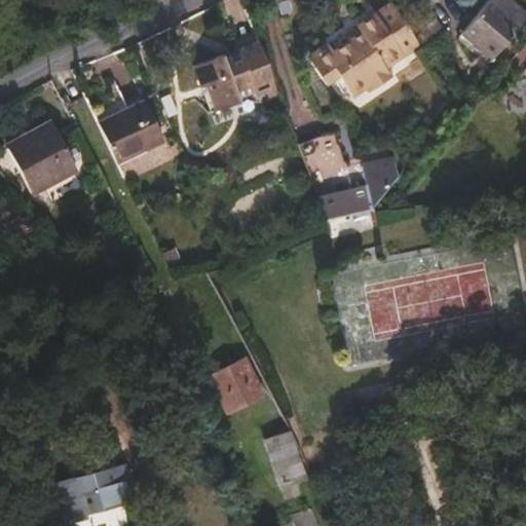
[(493,60),(525,20),(525,10),(513,0),(492,0),(463,34),(493,60)]
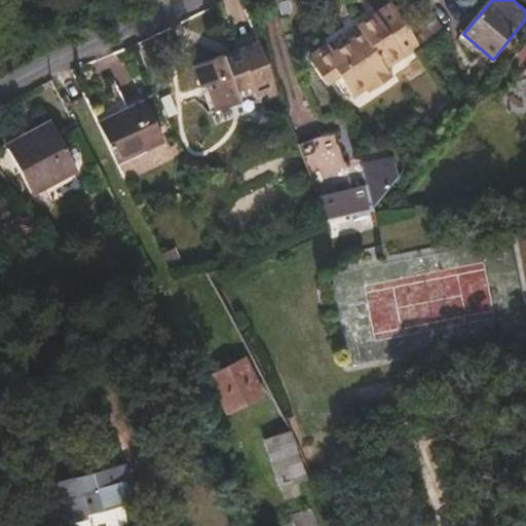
[(428,49),(448,30),(438,19),(417,38),(428,49)]
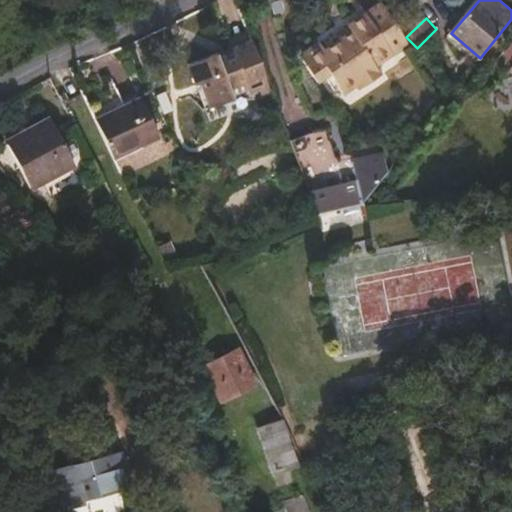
[(396,60),(370,19),(352,32),(354,35),(343,42),(345,45),(328,56),(323,48),(306,59),(305,64),(317,84),(323,85),(333,78),(344,96),(361,85),(366,93),(385,81),(379,71),(396,60)]
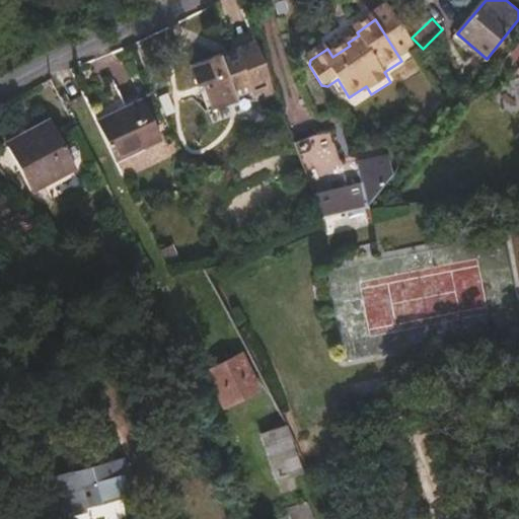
[(253,39),(251,33),(233,41),(235,46),(253,39)]
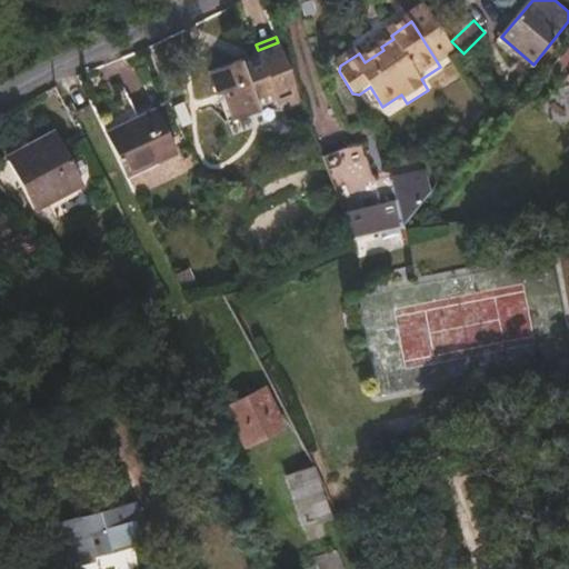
[(299,97),(278,42),(258,50),(207,70),(216,95),(220,92),(231,120),(258,110),(257,108),(275,100),(277,106),(289,101),(299,97)]
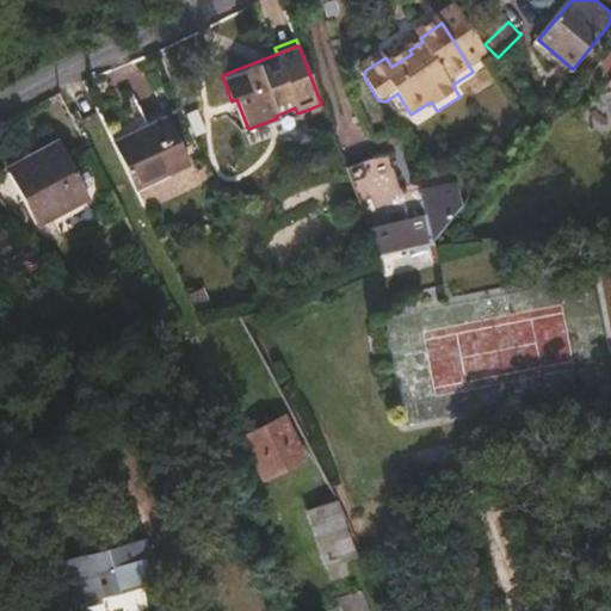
[(326,118),(321,104),(310,109),(315,123),(326,118)]
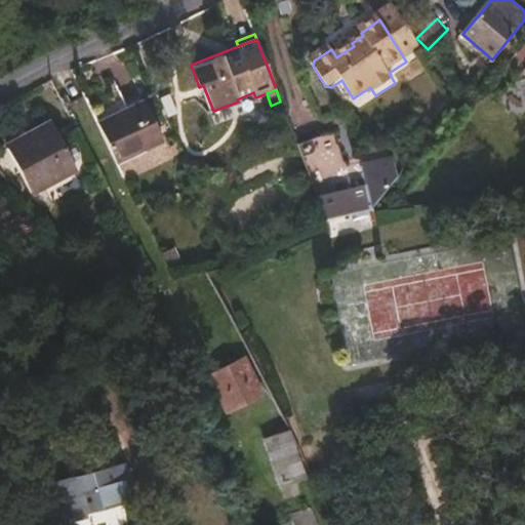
[(163,142),(143,97),(95,120),(117,164),(163,142)]
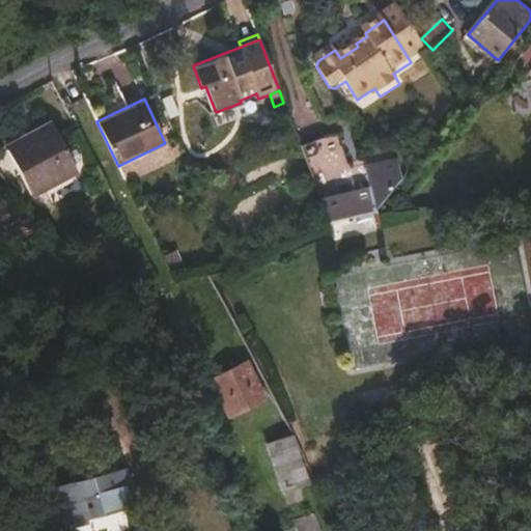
[(78,173),(50,118),(3,143),(32,197),(78,173)]
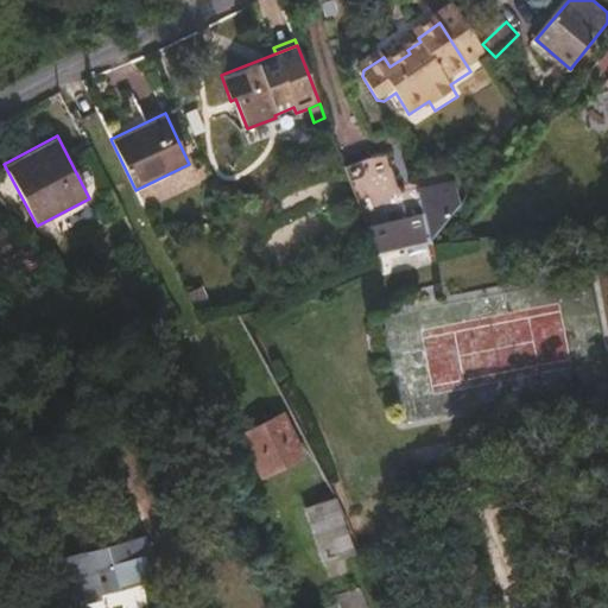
[(354,207),(385,208),(386,158),(355,158),(354,207)]
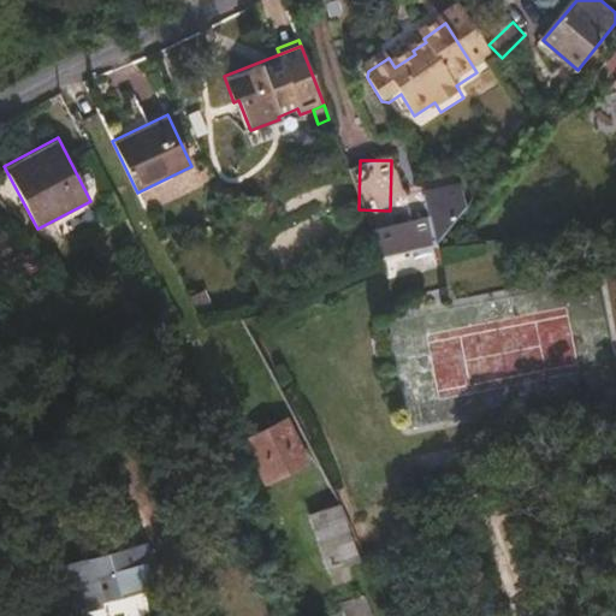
[(436,244),(467,206),(462,187),(424,195),(428,220),(372,234),(381,258),(434,244),(436,244)]
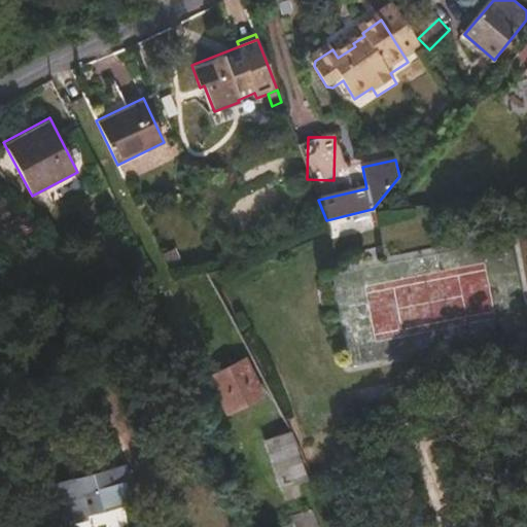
[(260,394),(242,357),(205,376),(223,412),(260,394)]
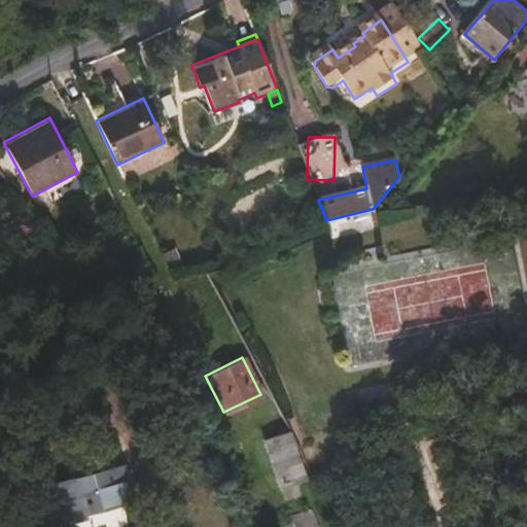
[(302,478),(286,432),(262,440),(277,485),(302,478)]
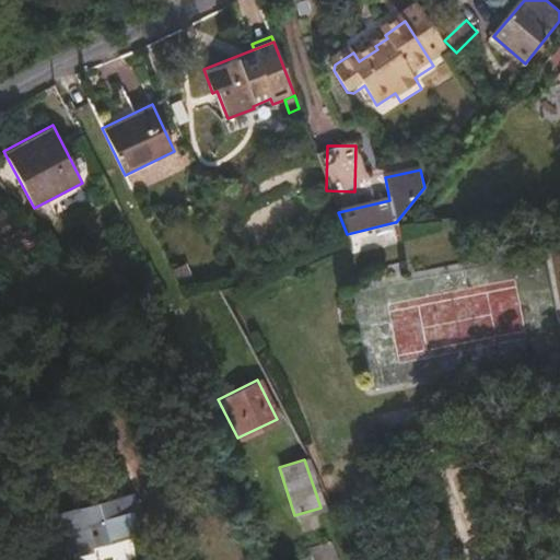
[(135,529),(125,493),(77,506),(85,541),(135,529)]
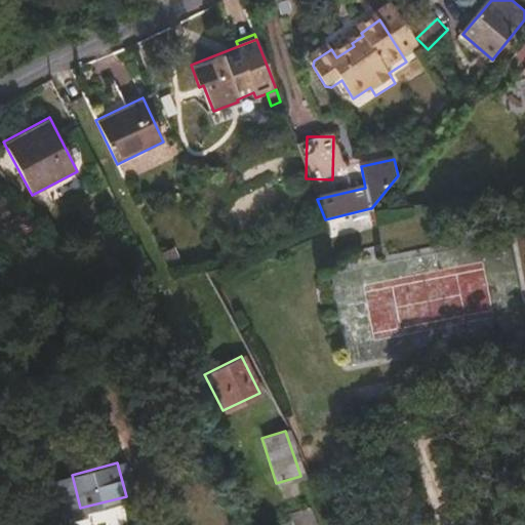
[(80,508),(72,475),(58,478),(68,512),(80,508)]
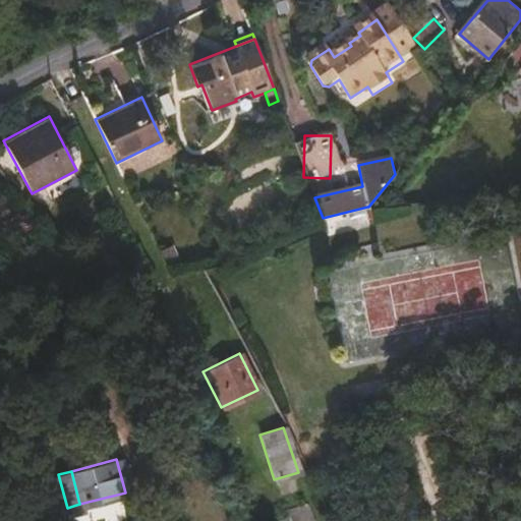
[(314,520),(308,501),(286,509),(290,520),(314,520)]
